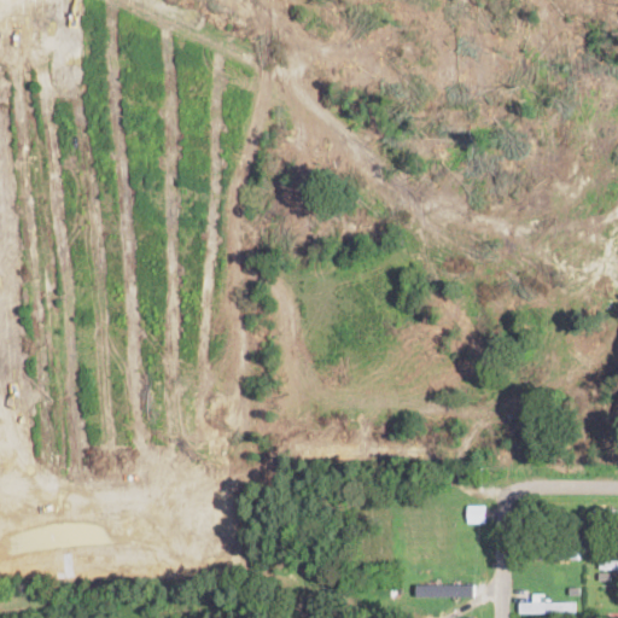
[(487,507),(487,519),(487,522),(468,520),(468,512),(460,512),(460,508),(468,508),(468,506),(487,506),(487,507)]
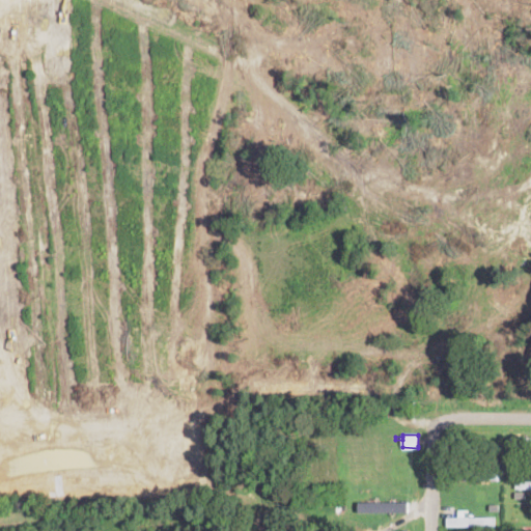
[(530,435),(520,436),(520,446),(530,446),(530,435)]
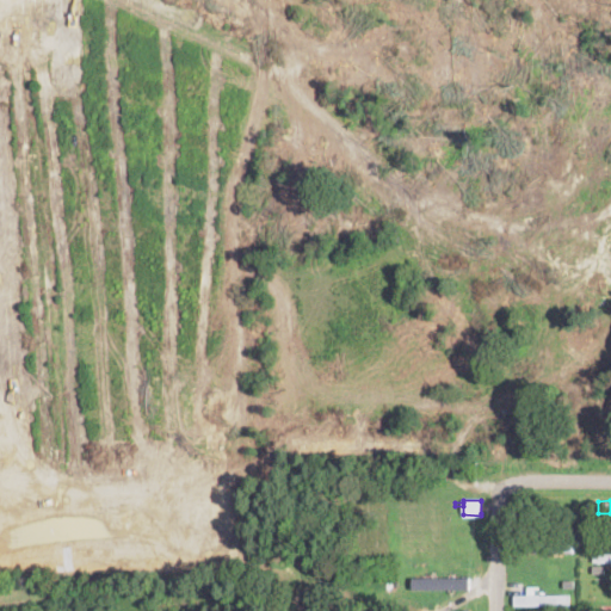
[(574,553),(517,554),(517,543),(528,543),(574,542),(574,553)]
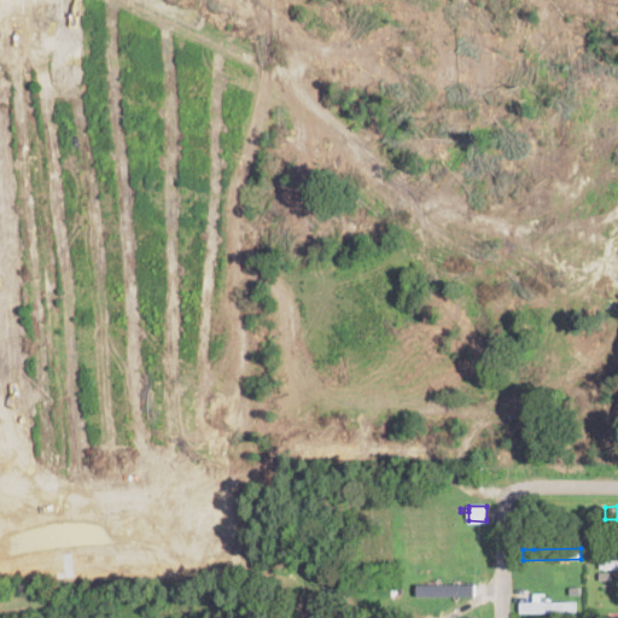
[(617,559),(617,569),(601,569),(601,559),(617,559)]
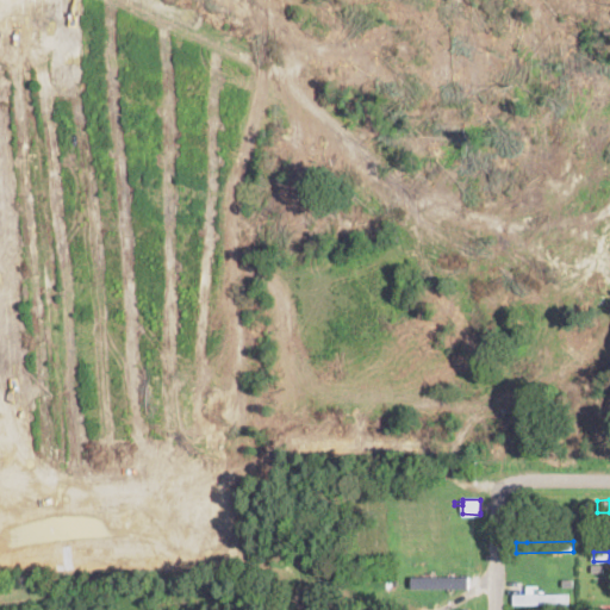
[(411,587),(470,586),(470,574),(411,576),(411,587)]
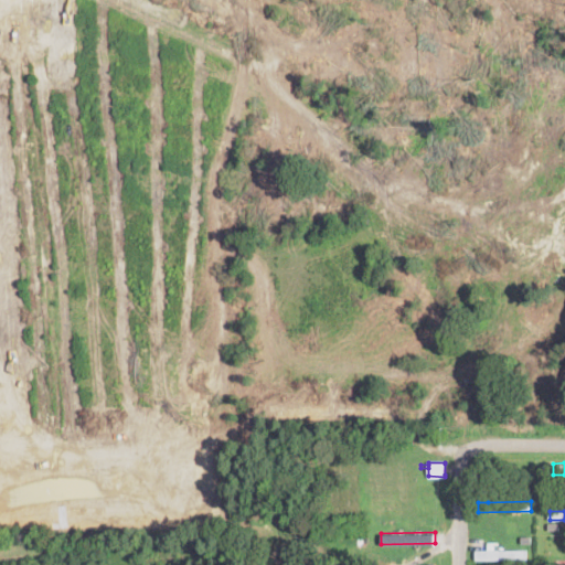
[(528,560),(477,561),(477,551),(528,550),(528,560)]
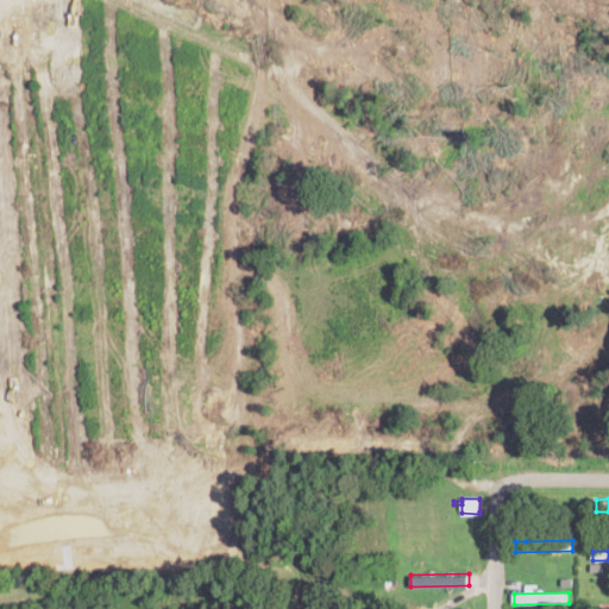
All buildings are outlined.
